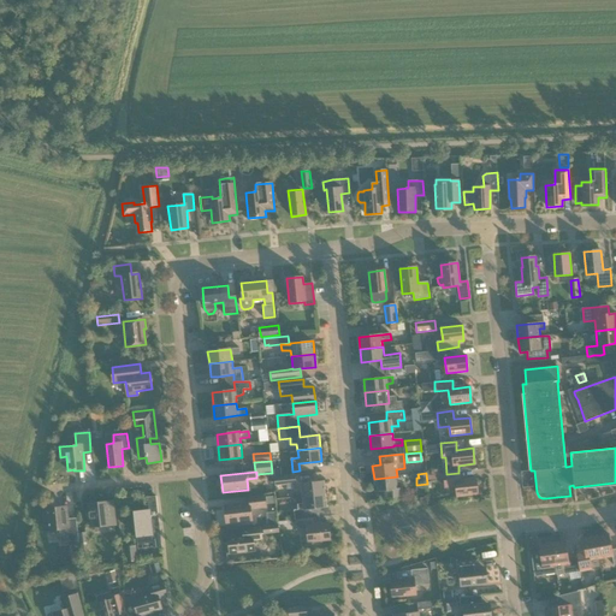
[(456,497),(478,495),(477,479),(460,480),(460,473),(458,473),(446,474),(444,474),(444,479),(445,487),(456,486),(456,497)]
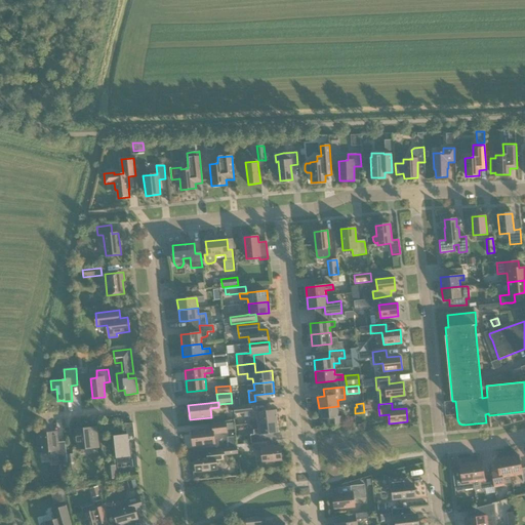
[(338,411),(338,406),(319,408),(320,419),(326,418),(327,426),(344,423),(342,415),(341,410),(338,411)]
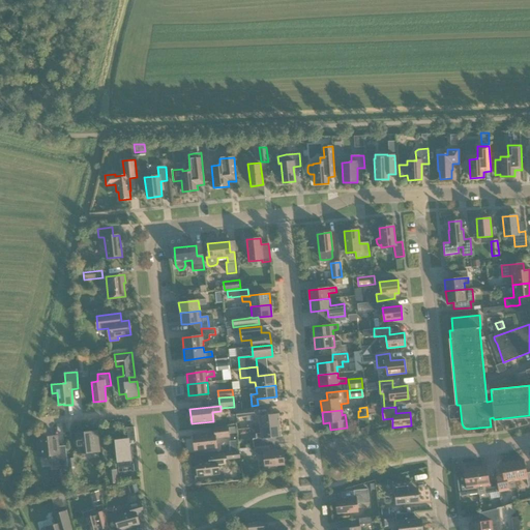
[(260,428),(280,425),(278,414),(259,416),(260,428)]
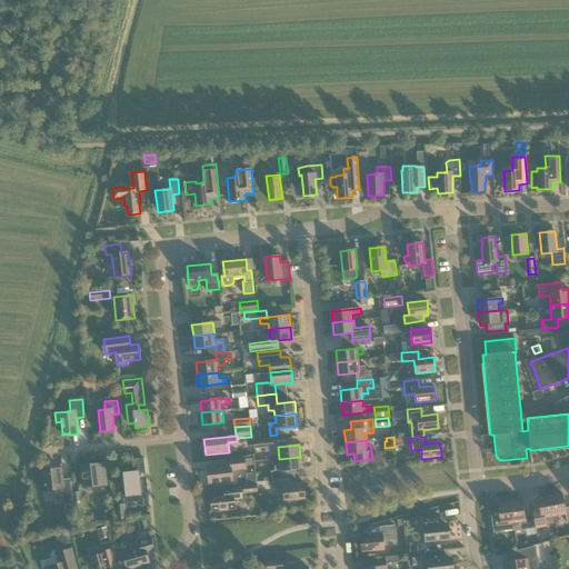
[(271,471),(272,480),(288,479),(287,470),(301,468),(300,457),(279,459),(280,466),(275,466),(276,471),(271,471)]
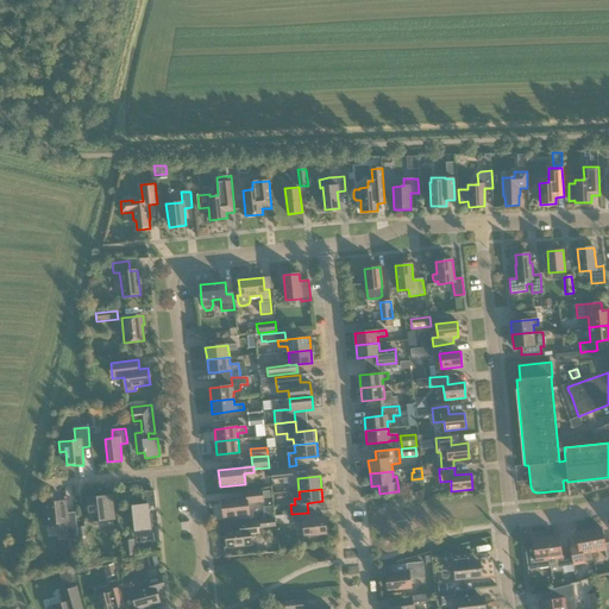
[(150,529),(151,542),(159,541),(155,490),(146,491),(148,504),(132,506),(136,531),(150,529)]
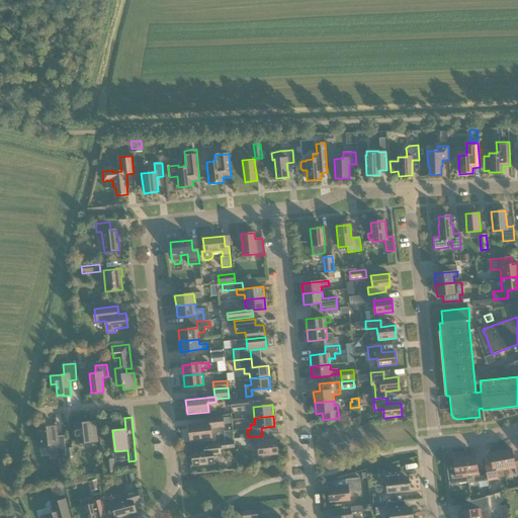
[(209,418),(210,424),(188,426),(190,440),(212,438),(210,428),(224,427),(223,417),(209,418)]
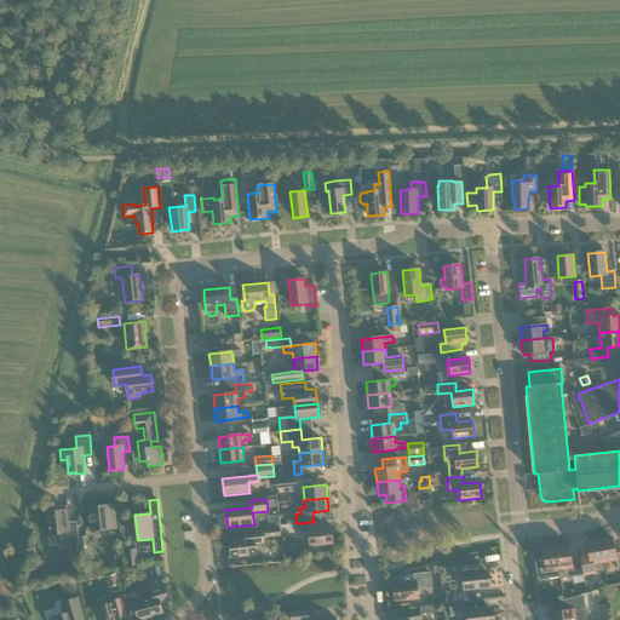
[(89,523),(91,522),(92,532),(116,528),(114,504),(90,507),(90,516),(87,516),(89,523)]
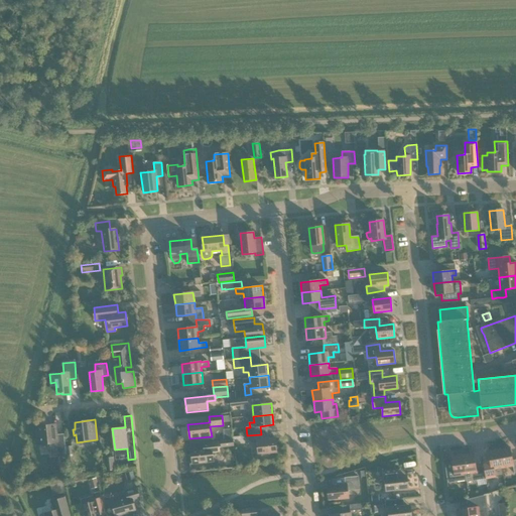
[(55,424),(36,426),(37,435),(38,435),(39,444),(49,443),(50,455),(57,454),(67,453),(65,436),(57,436),(55,424)]
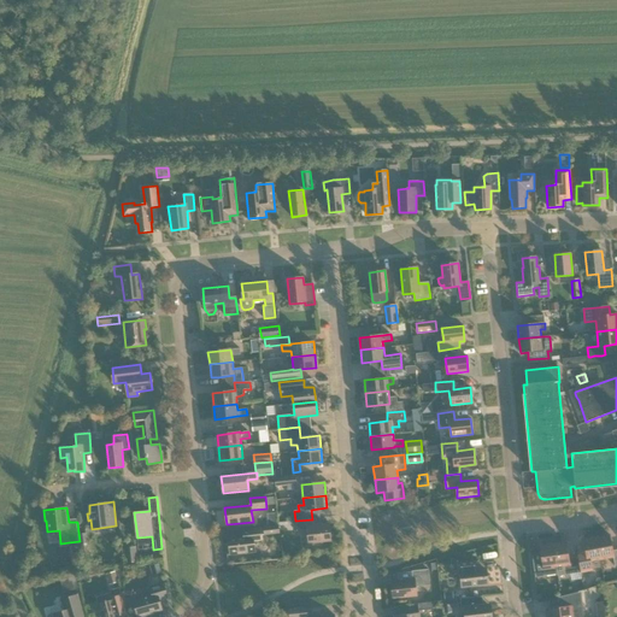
[(309,544),(331,541),(329,524),(313,527),(312,519),(295,521),(297,532),(307,530),(309,544)]
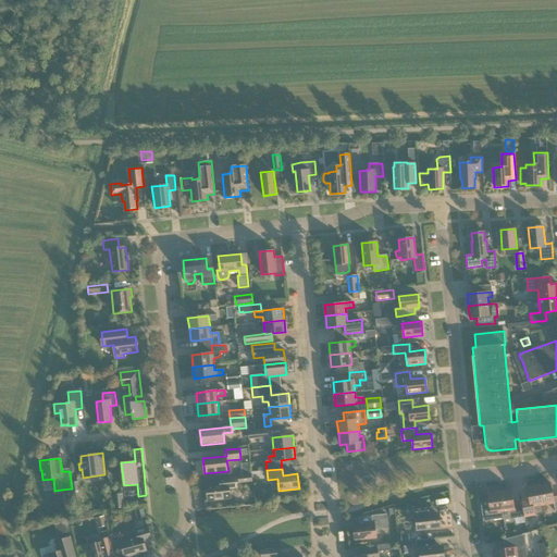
[(237,475),(238,483),(252,482),(251,474),(237,475)]
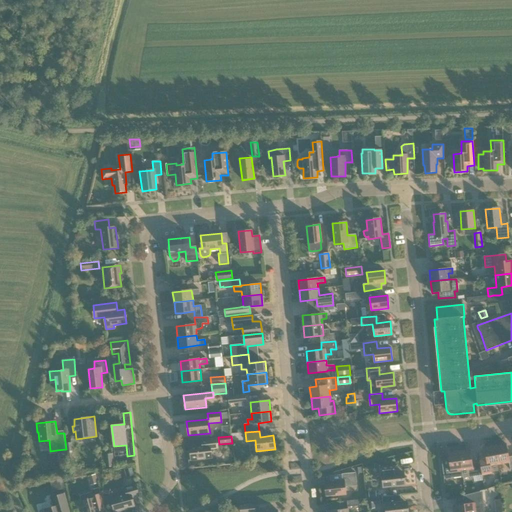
[(201,439),(201,445),(189,447),(191,460),(211,458),(211,450),(218,449),(216,437),(201,439)]
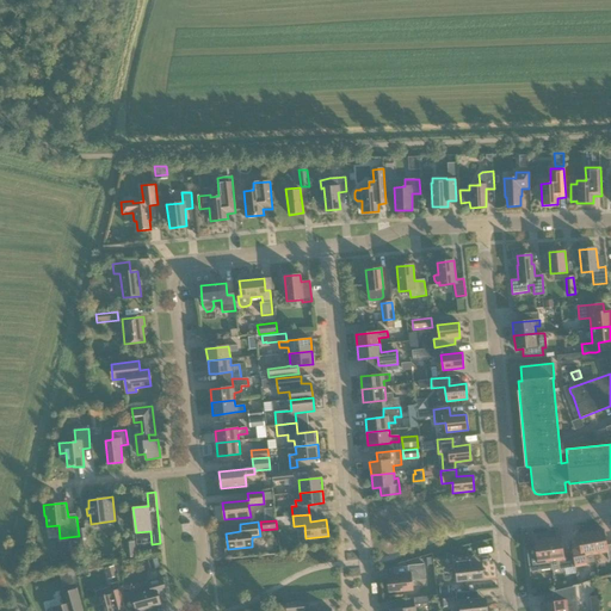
[(603,530),(591,532),(594,554),(606,553),(609,561),(610,560),(610,544),(606,545),(603,530)]
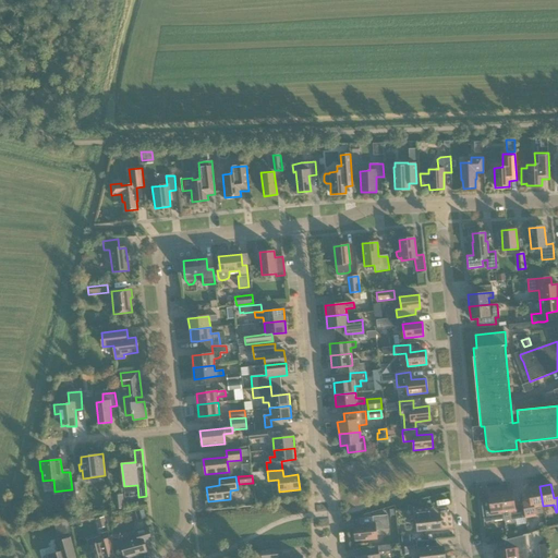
[(531,502),(523,504),(525,518),(533,517),(537,516),(545,514),(543,506),(540,486),(528,488),(531,502)]
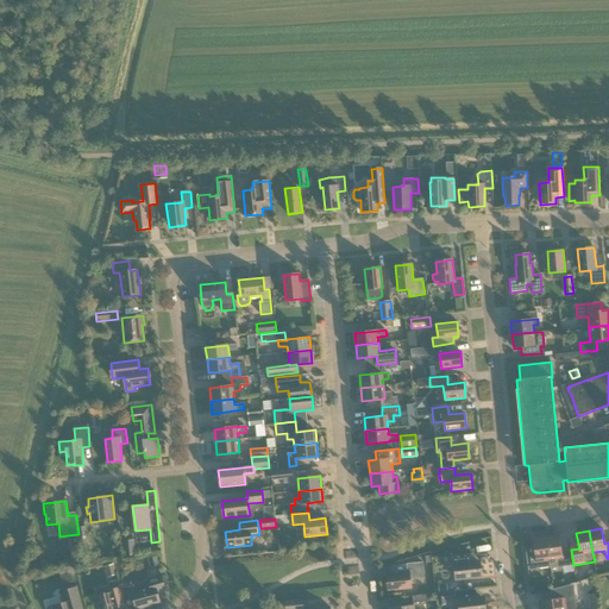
[(559,535),(546,537),(550,559),(550,567),(551,569),(571,565),(569,551),(560,551),(559,535)]
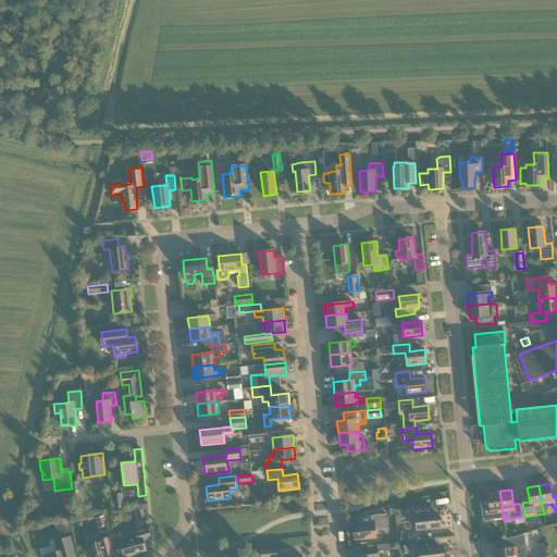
[(503,519),(503,511),(499,491),(487,493),(490,506),(481,507),(483,521),(503,519)]
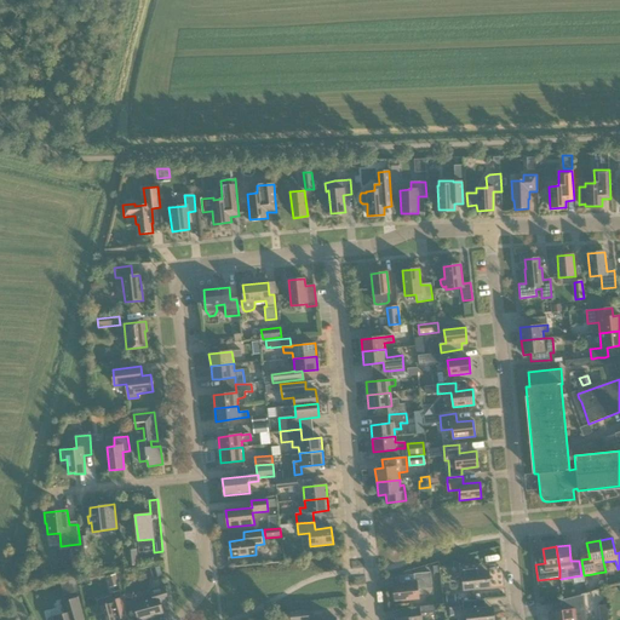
[(461,574),(464,590),(488,587),(487,572),(481,572),(481,563),(458,566),(459,574),(461,574)]
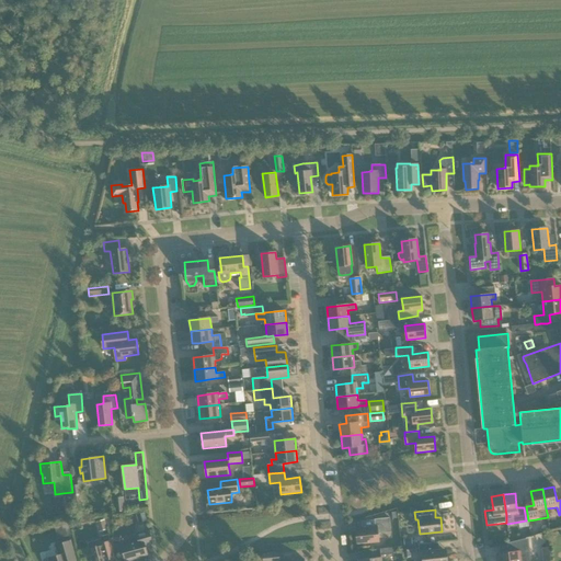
[(138,524),(146,522),(144,513),(135,515),(138,524)]
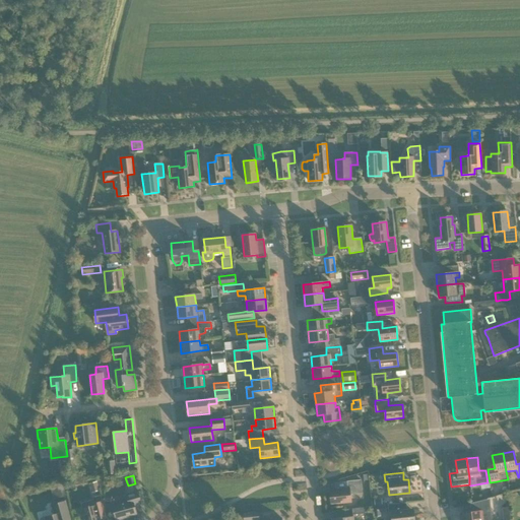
[(102,491),(110,486),(106,479),(99,482),(102,491)]
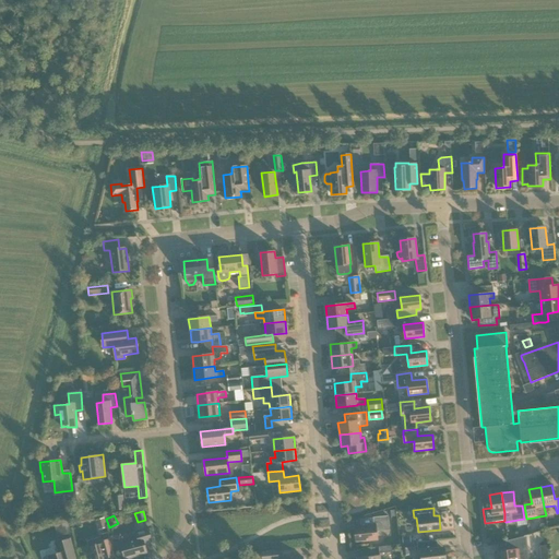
[(354,527),(356,543),(378,540),(377,532),(390,530),(388,515),(373,518),(373,525),(354,527)]
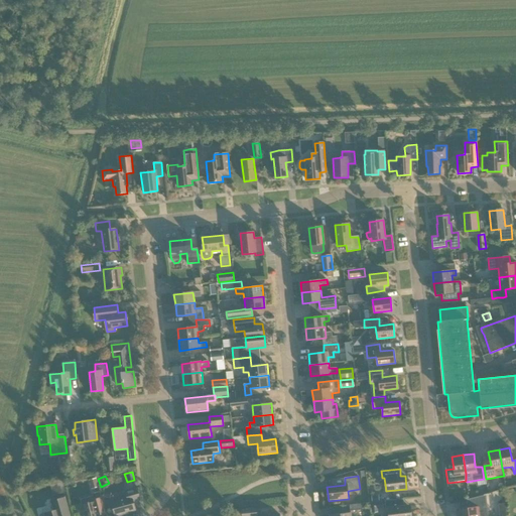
[(98,487),(96,478),(88,480),(91,489),(98,487)]
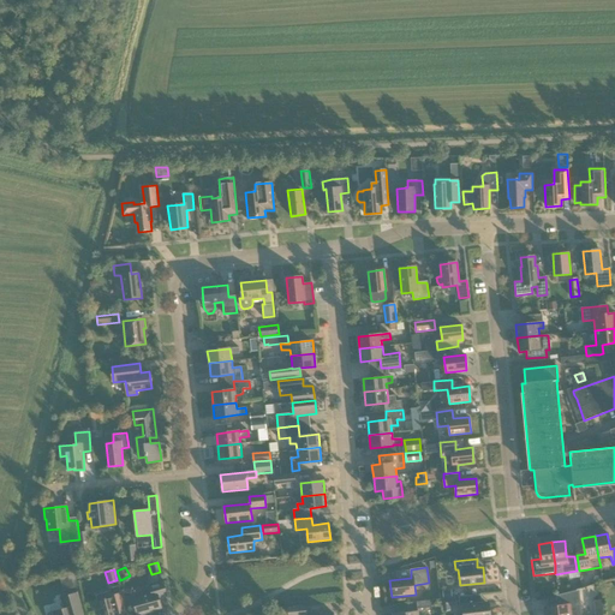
[(159,598),(167,596),(163,581),(149,585),(151,592),(132,597),(137,614),(139,614),(162,609),(159,598)]
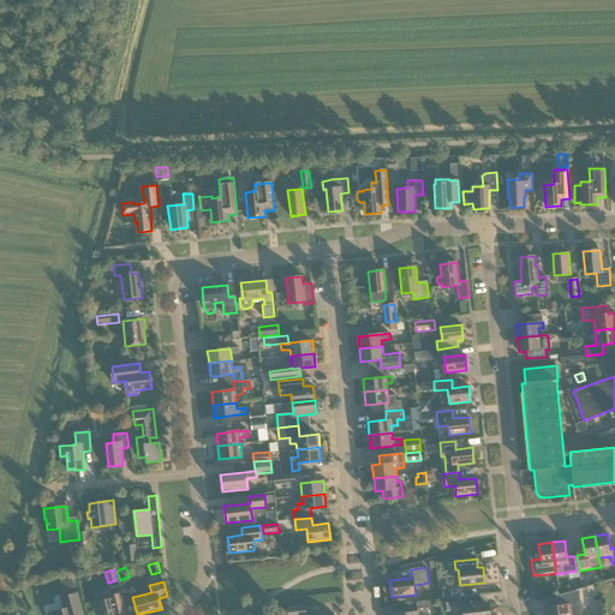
[(111,591),(96,595),(97,602),(101,614),(117,614),(125,611),(125,610),(124,607),(120,593),(119,586),(109,589),(111,591)]
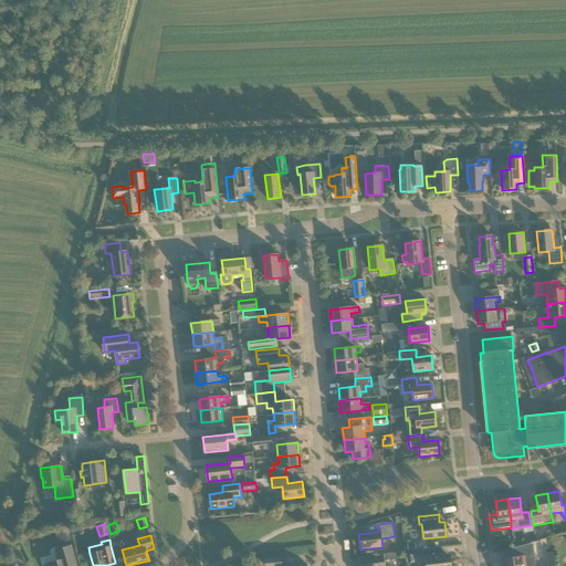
[(76,565),(75,561),(71,546),(56,549),(59,561),(48,564),(49,565),(76,565)]
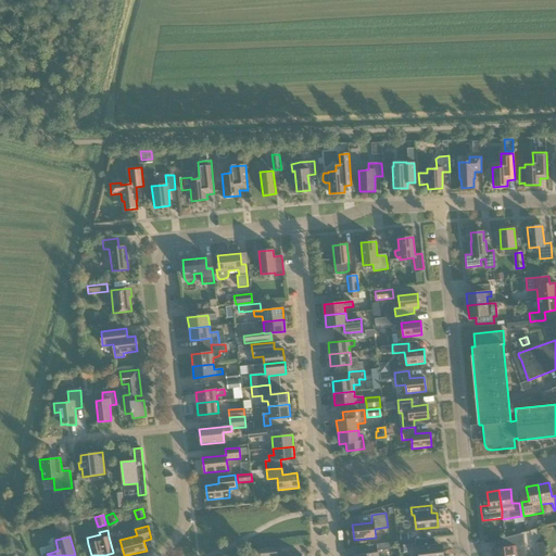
[(502,547),(492,548),(493,555),(526,555),(523,536),(503,539),(504,547),(502,547)]
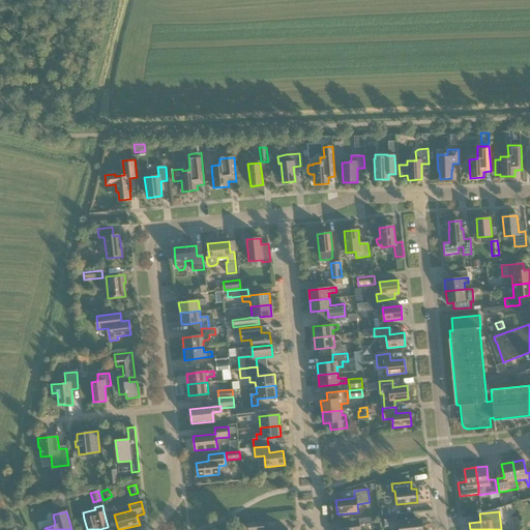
[(396,523),(399,523),(399,527),(391,528),(391,529),(420,529),(419,520),(415,520),(414,512),(395,514),(396,523)]
